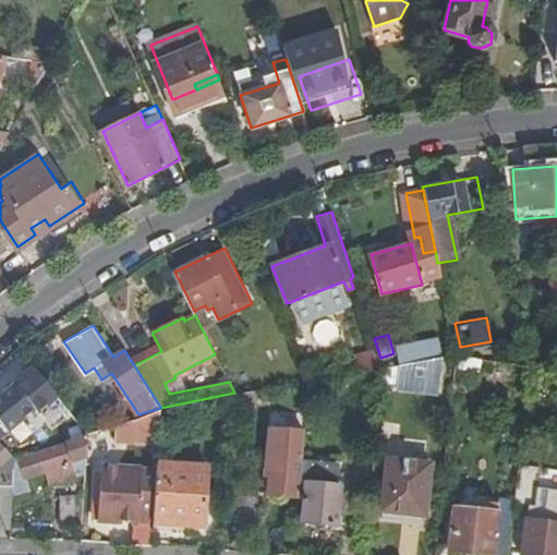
[(218,353),(226,373),(234,369),(225,347),(216,350),(218,353)]
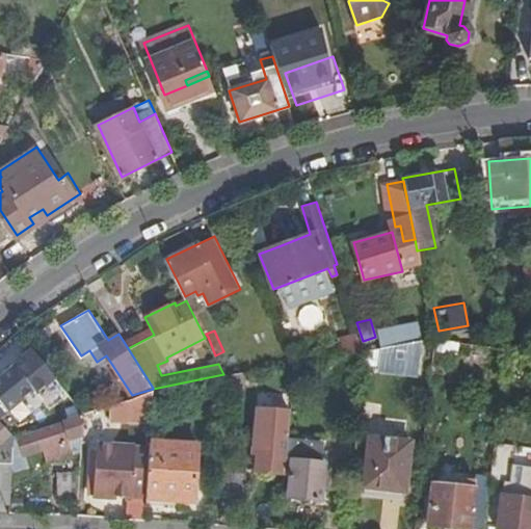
[(434,338),(433,351),(456,354),(458,342),(434,338)]
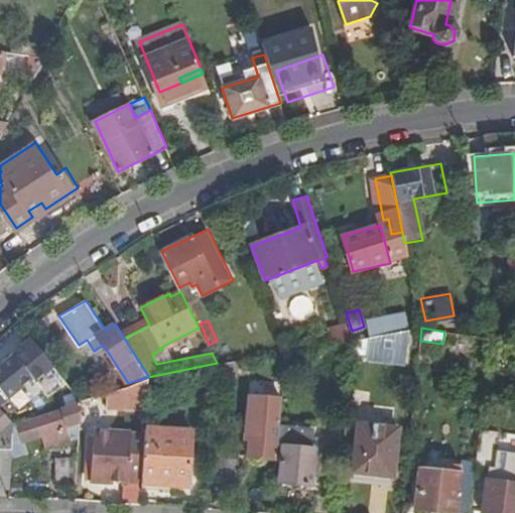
[(408,331),(367,337),(365,357),(405,361),(408,331)]
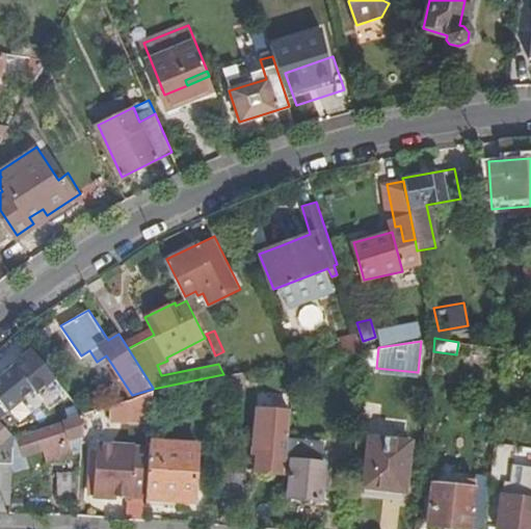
[(0,397),(8,407),(32,386),(12,366),(0,376),(0,397)]
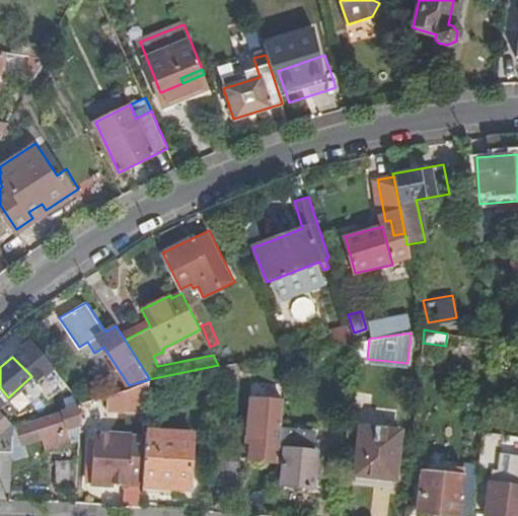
[(219,365),(218,376),(238,372),(235,362),(219,365)]
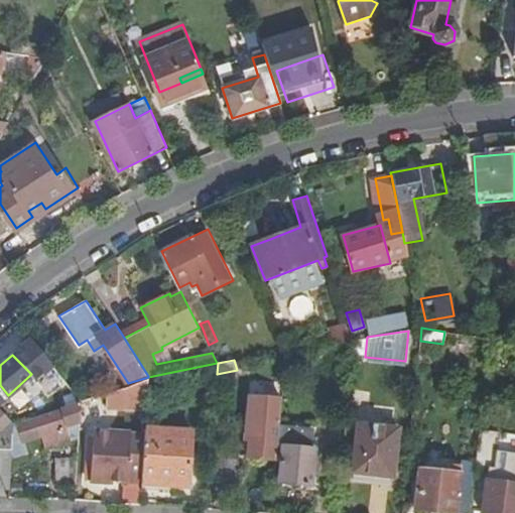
[(128,383),(107,389),(107,407),(122,407),(122,402),(146,403),(148,377),(128,383)]
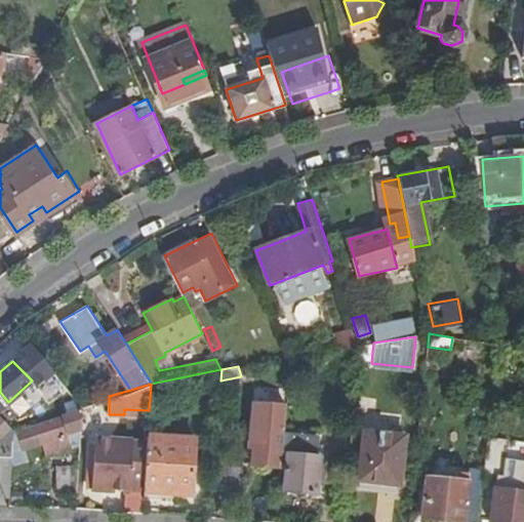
[(280,488),(283,451),(285,425),(288,396),(252,395),(249,438),(252,438),(251,456),(260,457),(259,486),(280,488)]
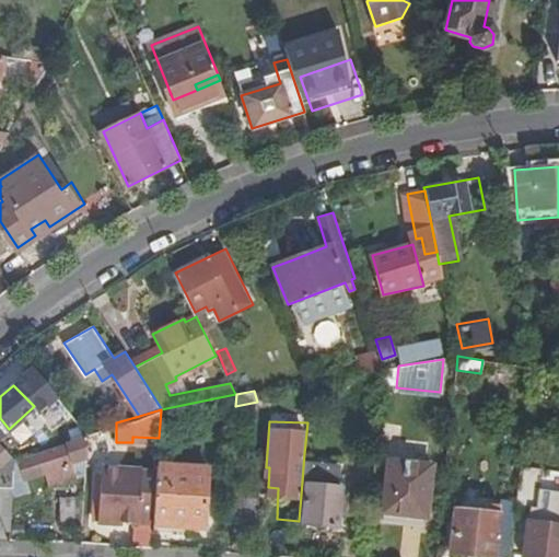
[(15,456),(14,480),(88,455),(90,431),(67,439),(68,441),(24,456),(23,454),(15,456)]
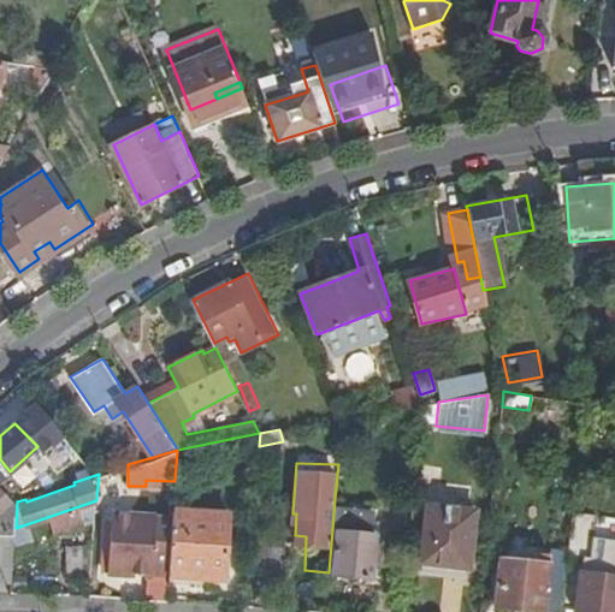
[(17,501),(0,483),(0,533),(15,534),(16,528),(17,501)]
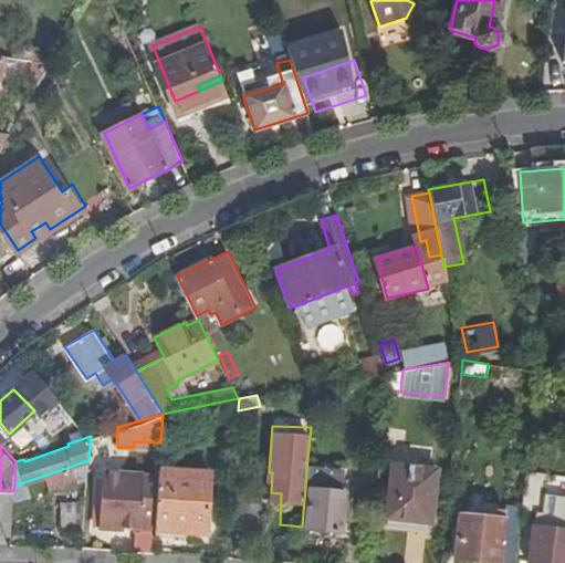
[(307,458),(305,487),(310,487),(306,527),(339,530),(346,461),(307,458)]
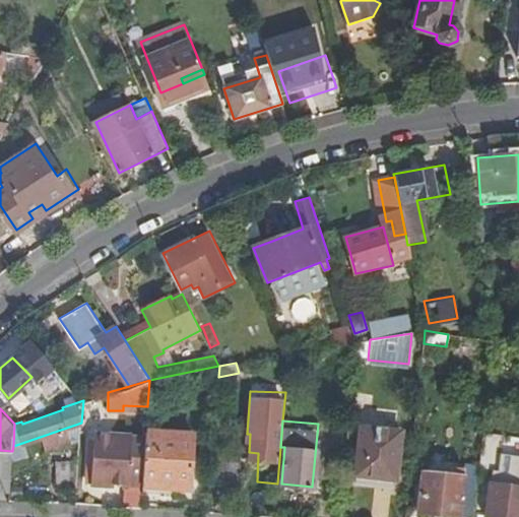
[(355,473),(396,477),(400,430),(361,425),(355,473)]
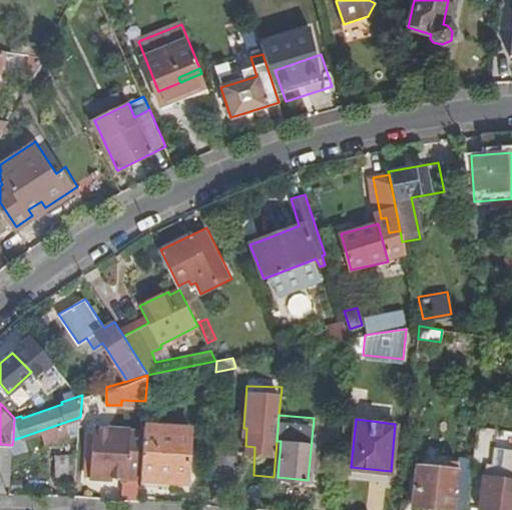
[(142,430),(140,469),(139,477),(186,480),(189,426),(143,422),(142,430)]
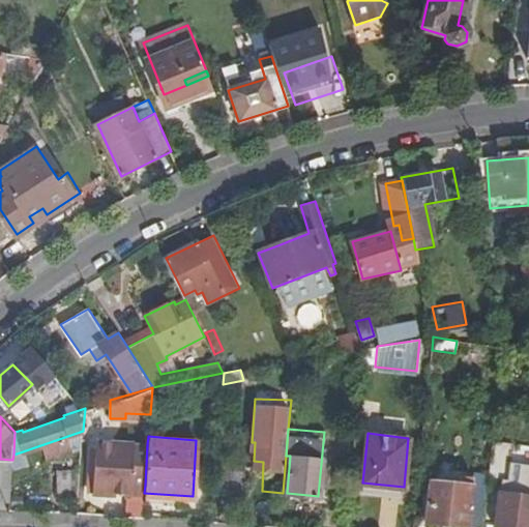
[(88,490),(130,493),(130,485),(145,485),(147,444),(91,441),(89,478),(88,490)]
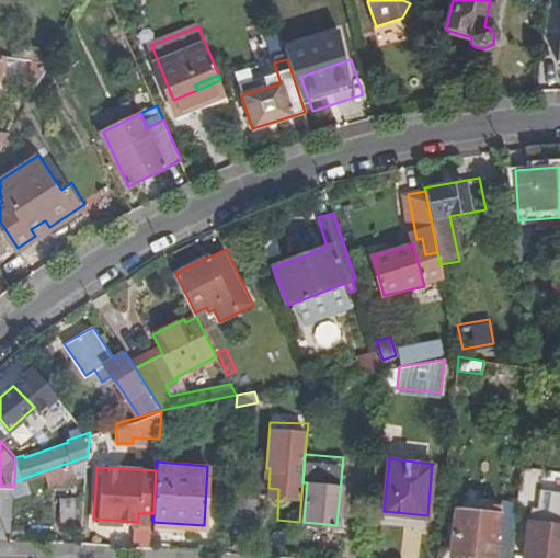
[(13,487),(0,486),(0,531),(11,532),(13,487)]
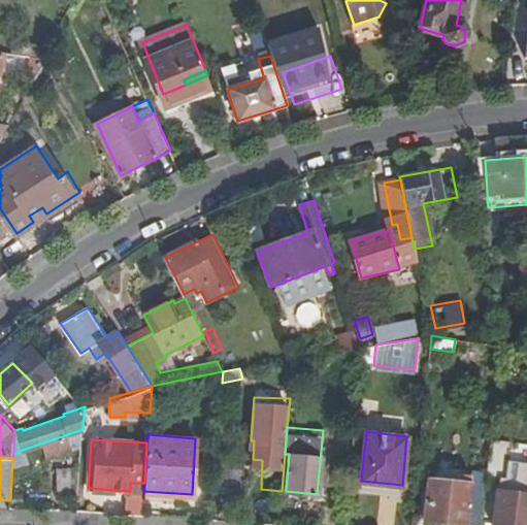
[(57,491),(72,492),(73,467),(59,466),(57,491)]
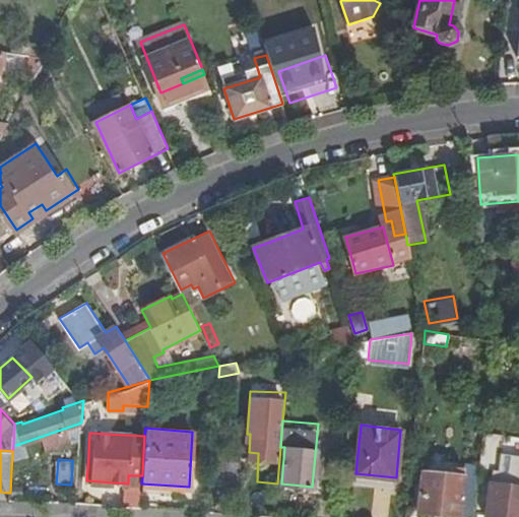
[(418,509),(471,516),(476,478),(467,477),(467,473),(461,472),(460,479),(423,474),(418,509)]
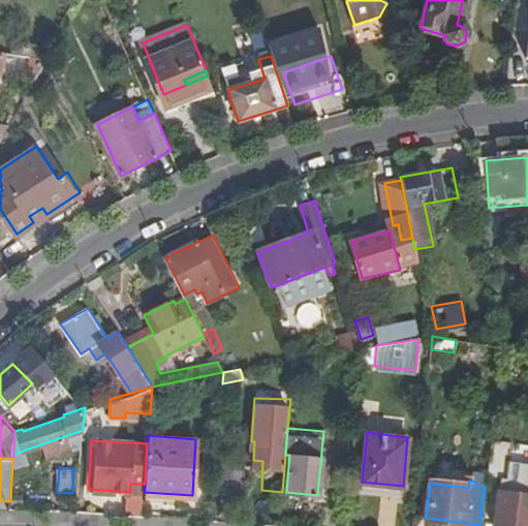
[(403,486),(362,482),(361,488),(402,492),(403,486)]
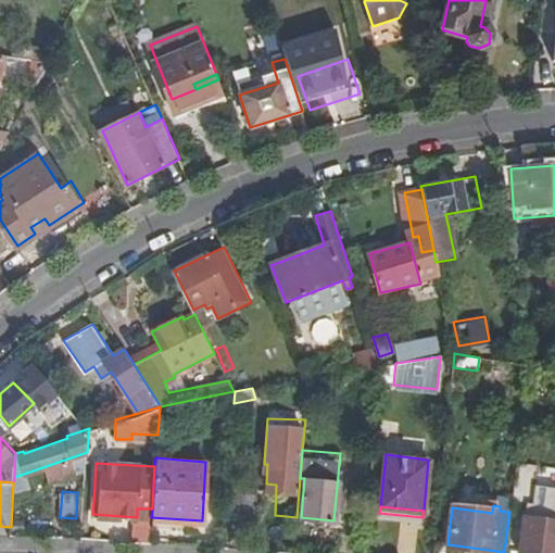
[(554,552),(554,516),(541,515),(541,508),(524,506),(518,550),(540,552),(554,552)]
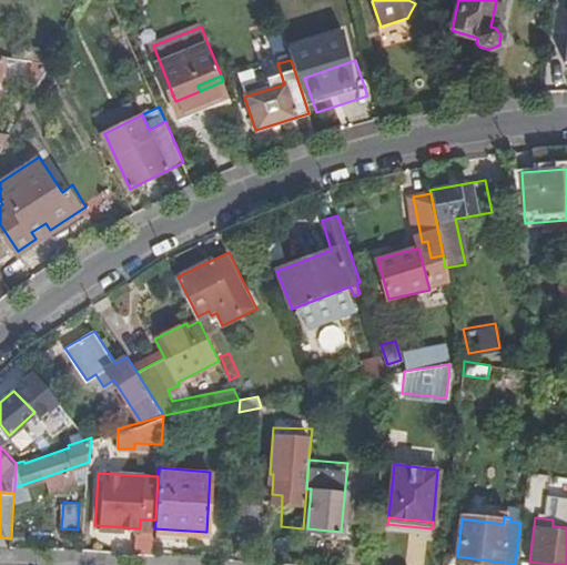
[(140,528),(154,528),(155,520),(140,520),(140,528)]
